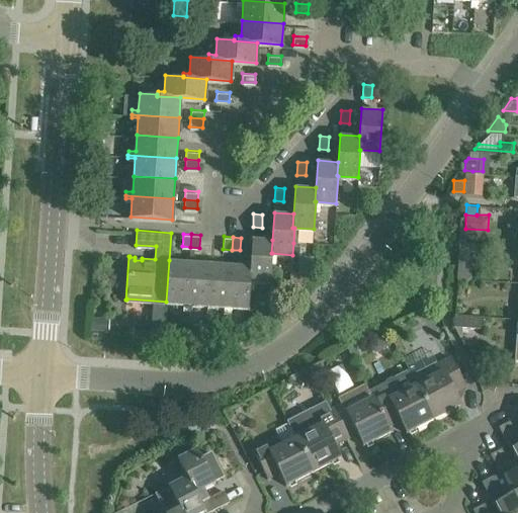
[(270,280),(272,253),(271,253),(272,240),(252,238),(250,265),(249,279),(250,279),(270,280)]
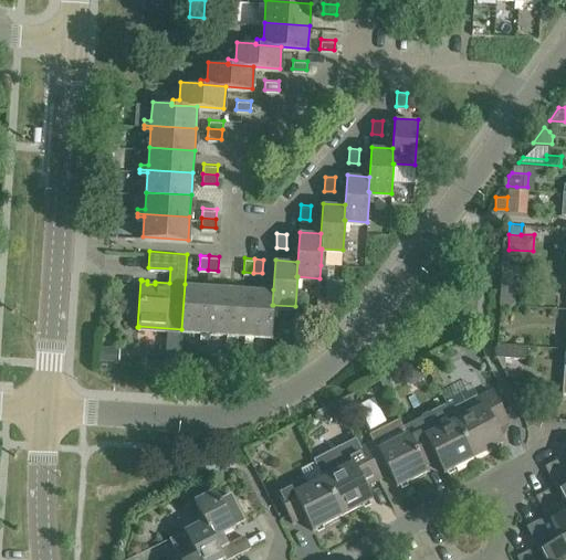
[(501,261),(500,300),(514,302),(516,262),(501,261)]
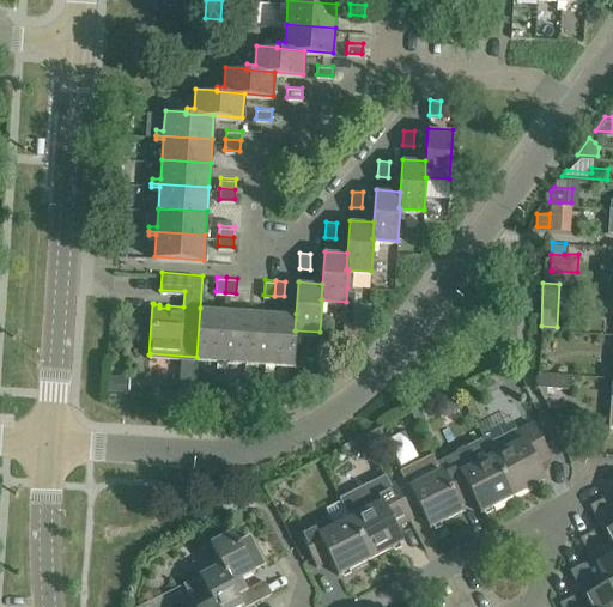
[(346,302),(346,307),(354,307),(354,316),(369,317),(370,299),(356,299),(356,289),(347,287),(346,302)]
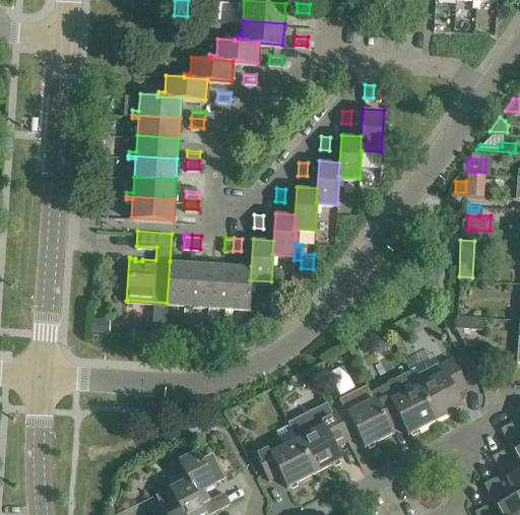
[(190,262),(170,261),(167,303),(184,304),(184,310),(187,310),(190,262)]
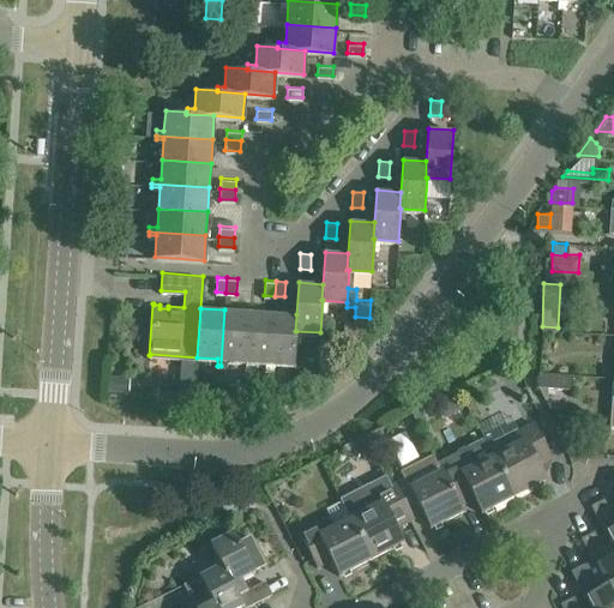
[(248,312),(224,309),(221,366),(226,367),(226,359),(245,360),(248,312)]
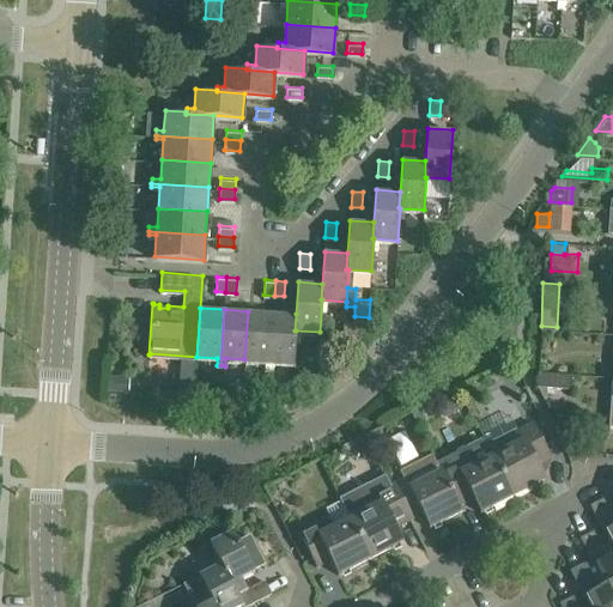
[(265,369),(268,369),(272,313),(248,311),(244,359),(265,360),(265,369)]
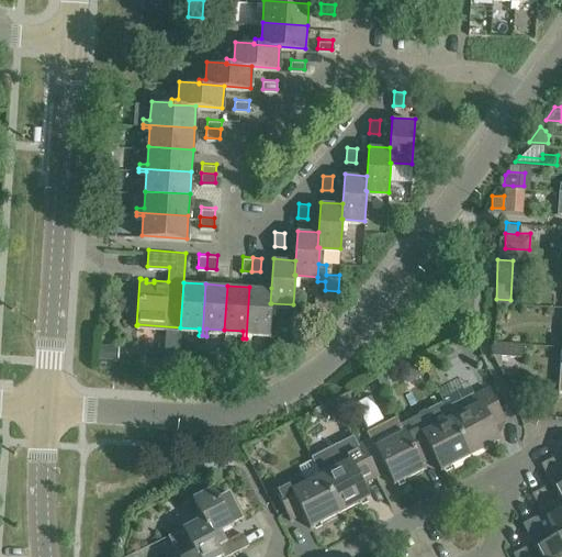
[(269,333),(271,303),(270,303),(271,288),(249,287),(246,338),(250,338),(251,332),(269,333)]
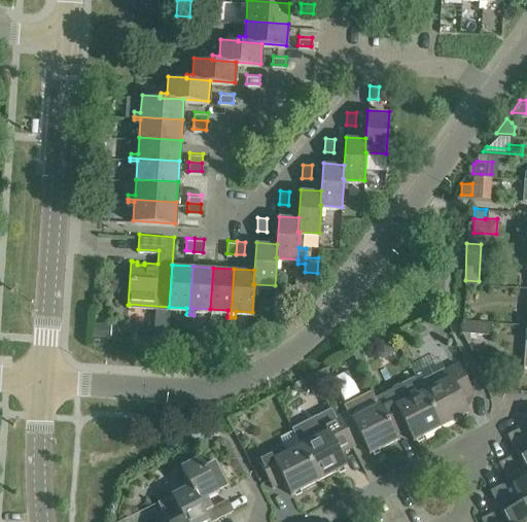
[(491,319),(463,318),(462,329),(490,332),(491,319)]
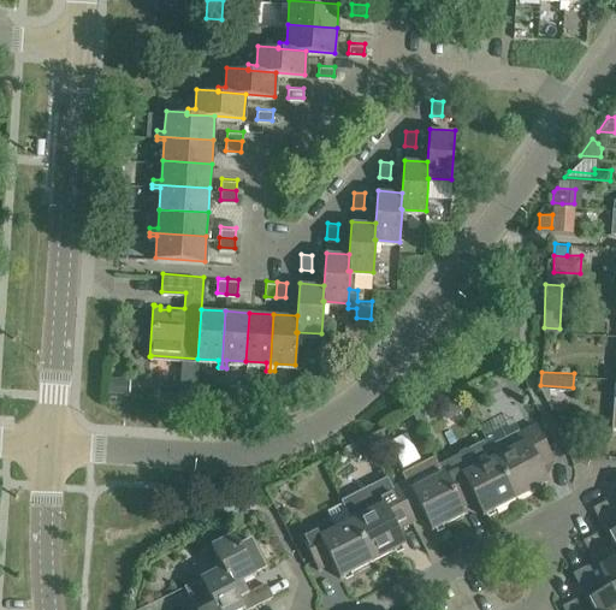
[(107,389),(129,390),(130,374),(108,373),(107,389)]
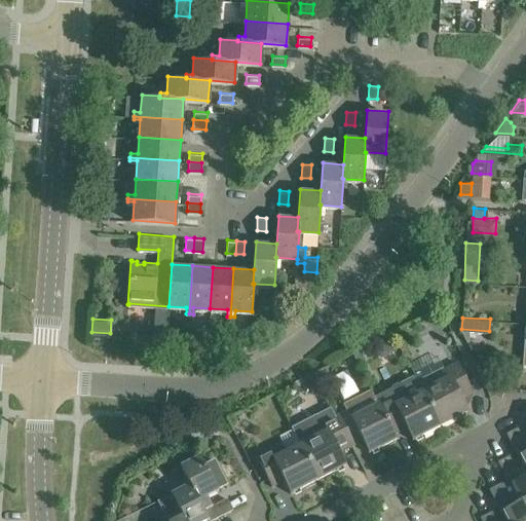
[(361,346),(352,350),(358,362),(366,357),(361,346)]
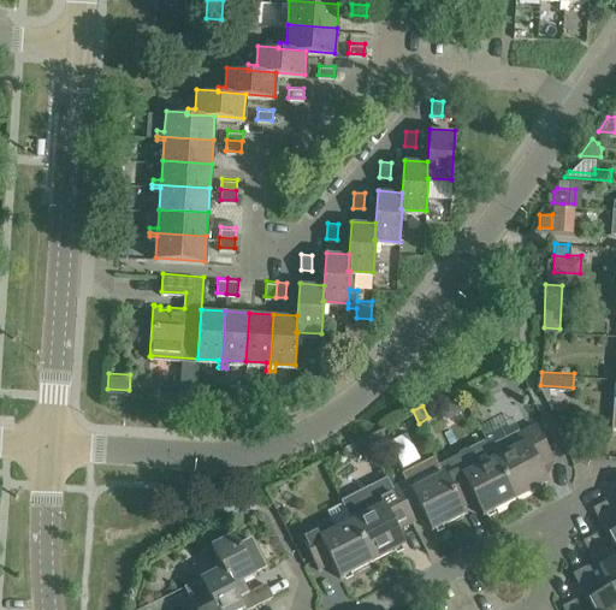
[(489,445),(493,455),(495,455),(515,495),(548,478),(539,463),(554,456),(535,421),(489,445)]
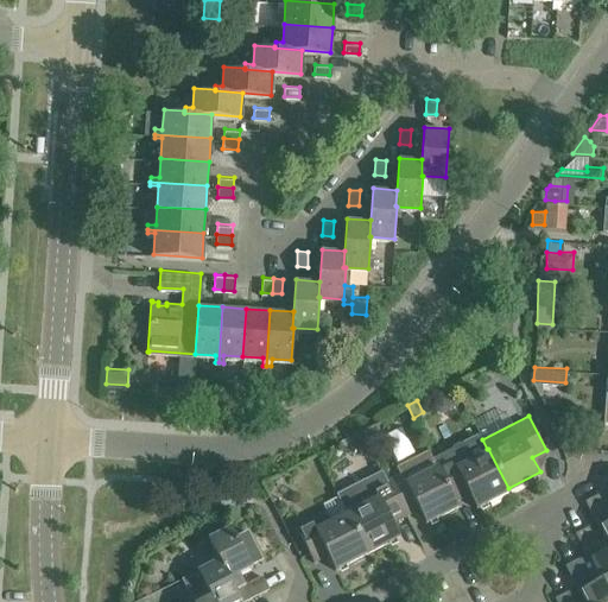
[(377,420),(363,426),(371,439),(384,433),(377,420)]
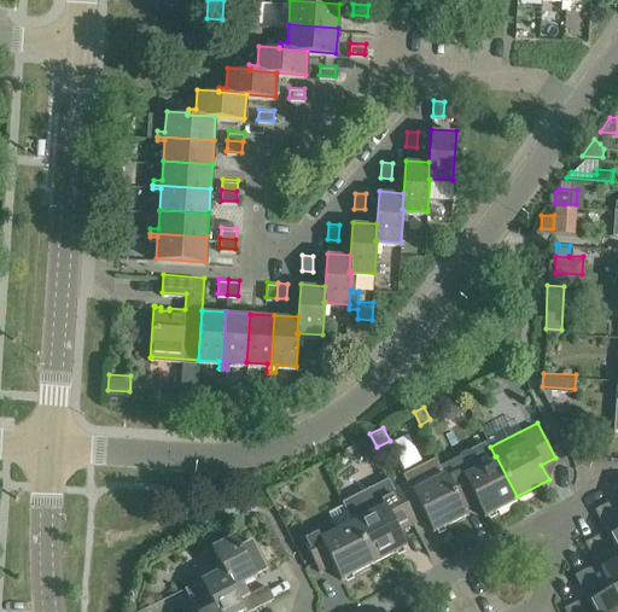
[(444,471),(444,472),(462,505),(477,497),(484,513),(517,496),(496,456),(495,456),(481,465),(476,455),(471,450),(465,450),(460,453),(458,458),(460,462),(444,471)]
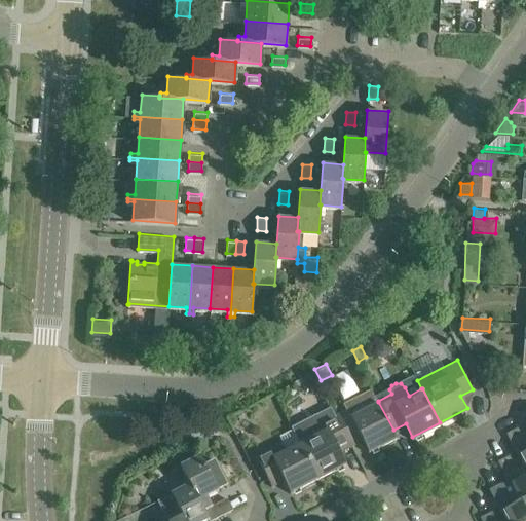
[(397,436),(393,430),(378,402),(378,401),(371,387),(344,401),(347,407),(335,414),(349,443),(362,437),(369,450),(397,436)]
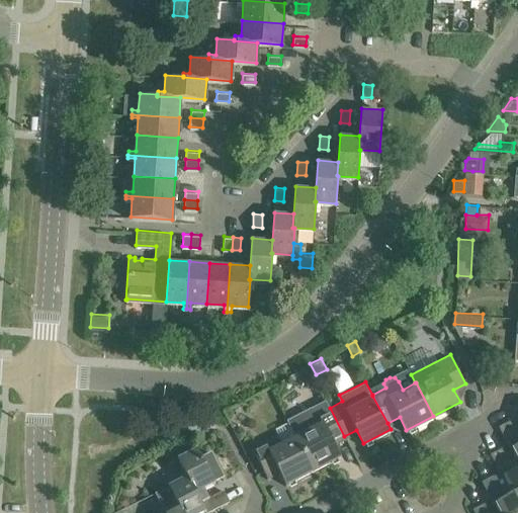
[(286,418),(295,435),(313,468),(340,454),(334,442),(344,436),(330,408),(325,399),(286,418)]
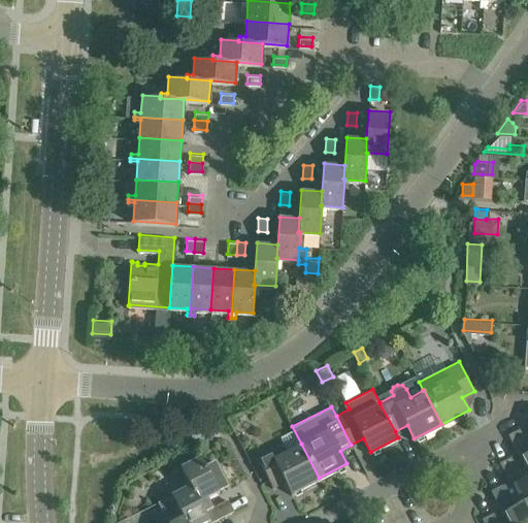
[(520,455),(522,455),(527,451),(527,439),(527,440),(520,426),(508,432),(520,455)]
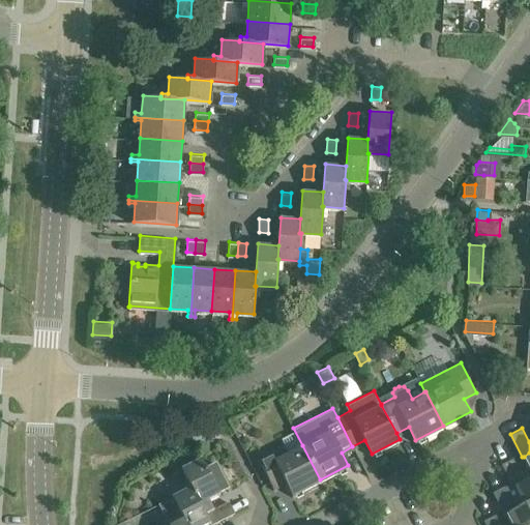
[(302,445),(289,451),(285,444),(259,458),(273,487),(286,480),(292,494),(320,479),(302,445)]
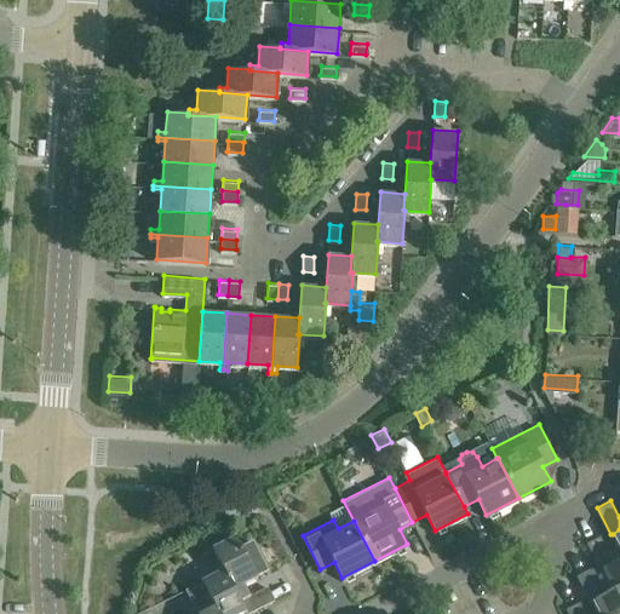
[(601,567),(602,567),(619,557),(619,529),(613,534),(619,545),(609,550),(600,533),(586,540),(601,567)]
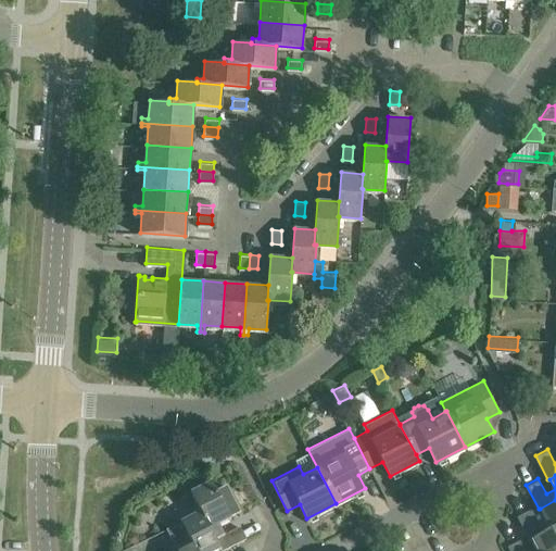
[(190,490),(200,509),(201,509),(220,547),(222,549),(245,536),(240,524),(224,531),(219,523),(230,517),(228,514),(239,508),(226,483),(215,488),(211,479),(190,490)]
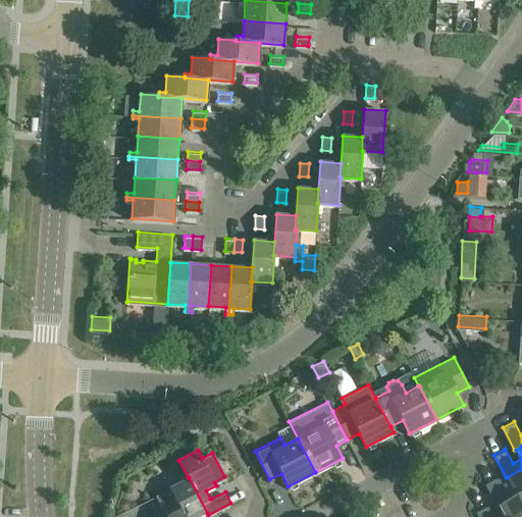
[(521,469),(507,477),(512,486),(504,492),(497,476),(485,482),(498,506),(499,505),(521,493),(521,469)]
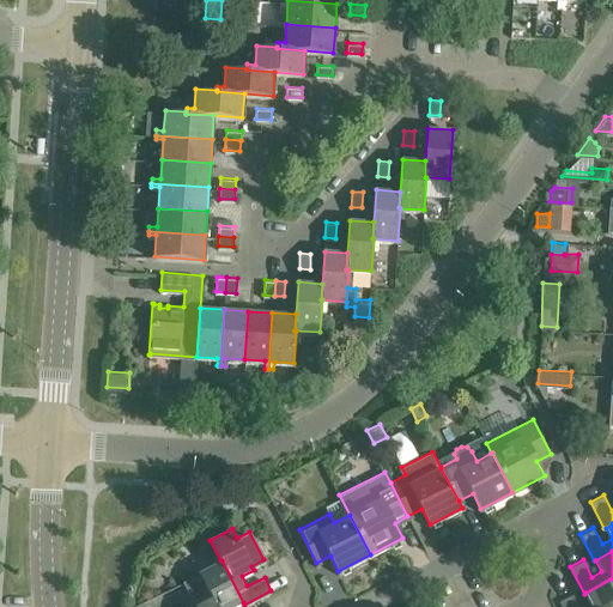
[(234,606),(243,602),(222,560),(220,560),(199,572),(210,594),(210,593),(217,606),(234,606)]
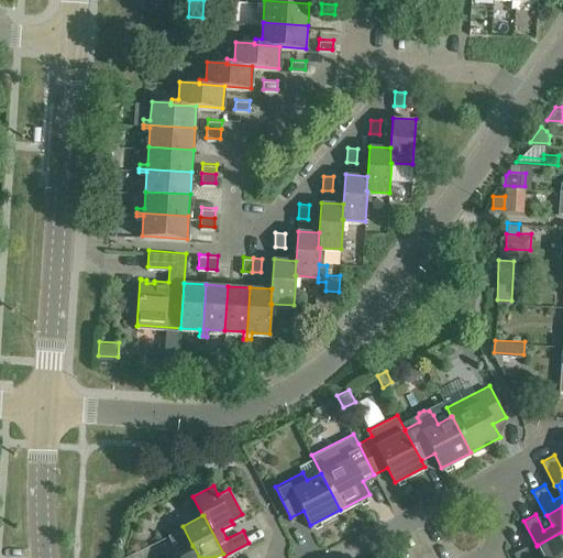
[(517,557),(561,557),(562,557),(562,532),(538,545),(543,556),(539,557),(532,557),(526,545),(514,551),(517,557)]
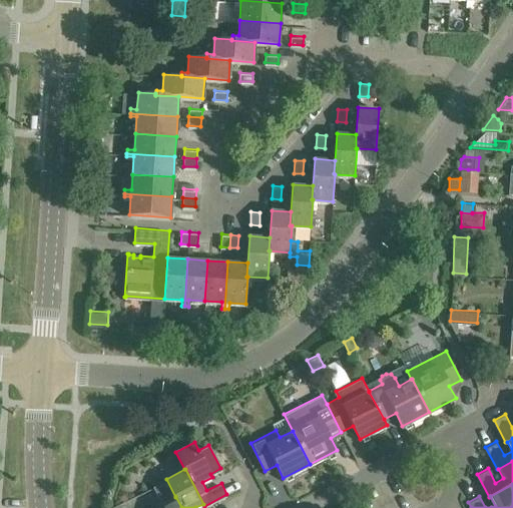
[(181,507),(175,496),(175,497),(157,506),(158,507),(181,507)]
